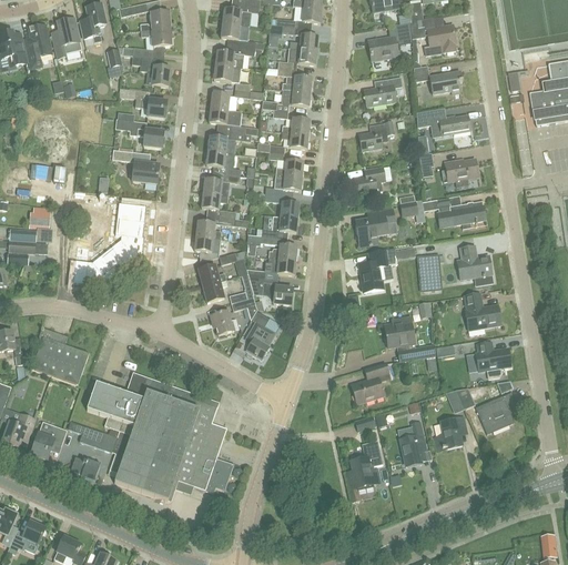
[(121,8),(119,0),(109,0),(111,10),(119,8),(121,17),(132,14),(131,13),(151,10),(149,1),(130,6),(121,8)]
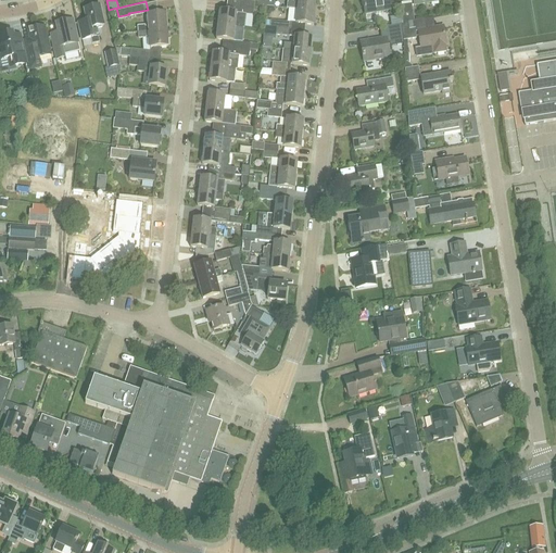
[(363,0),(365,11),(391,5),(390,0),(363,0)]
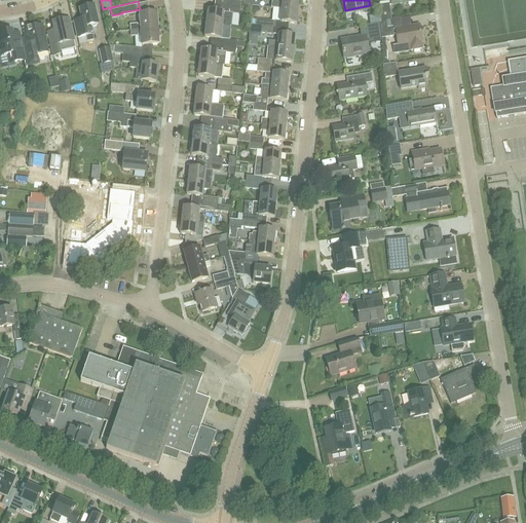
[(389,0),(380,0),(380,1),(380,19),(391,16),(389,0)]
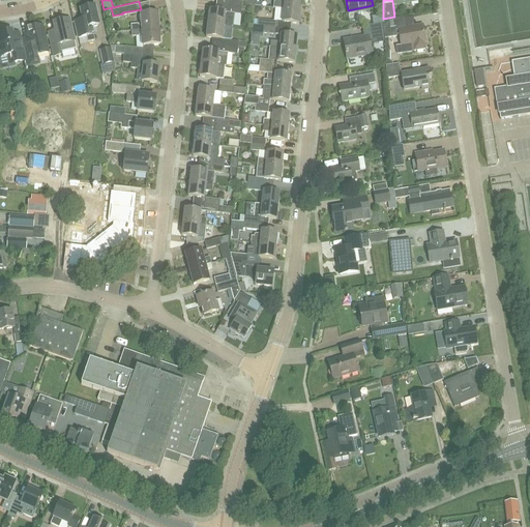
[(92,3),(91,1),(86,2),(86,4),(80,5),(82,17),(75,19),(78,35),(86,33),(88,39),(95,37),(93,32),(92,23),(98,22),(94,2),(92,3)]
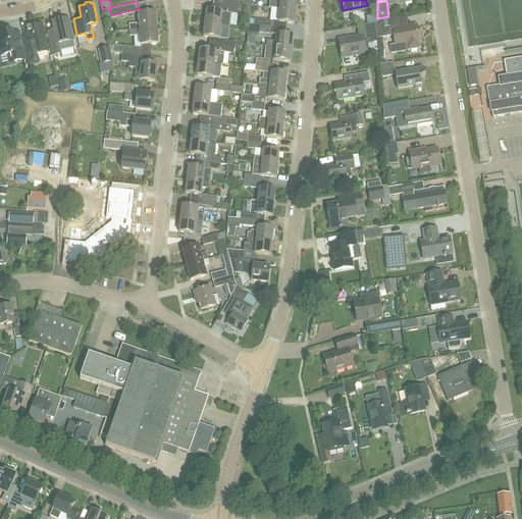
[(239,5),(222,3),(221,9),(231,10),(238,11),(239,6),(239,5)]
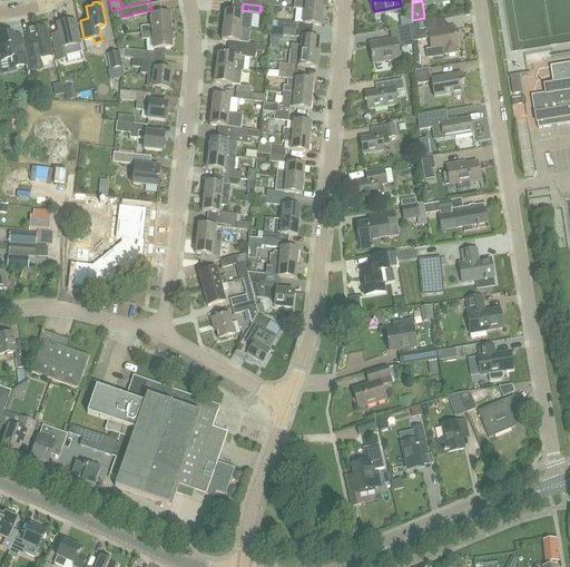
[(321,22),(322,8),(304,7),(303,21),(321,22)]
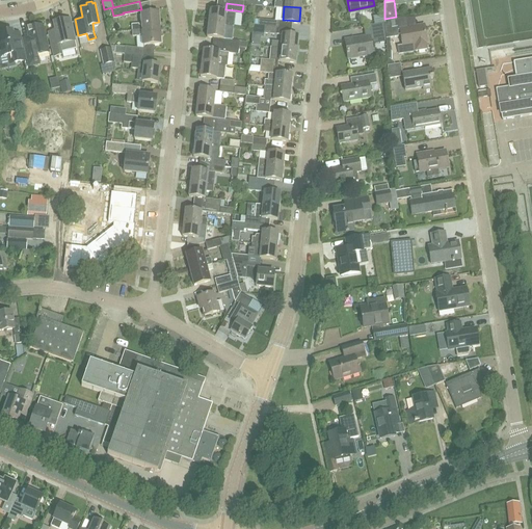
[(210,8),(208,22),(224,23),(234,24),(236,11),(236,10),(225,9),(216,8),(210,8)]
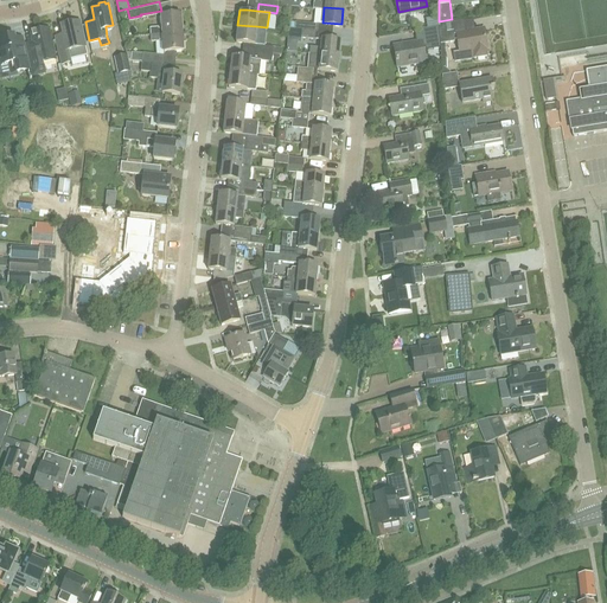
[(181,30),(180,12),(161,13),(161,15),(159,15),(159,23),(163,23),(163,26),(159,26),(159,25),(149,25),(151,32),(181,30)]
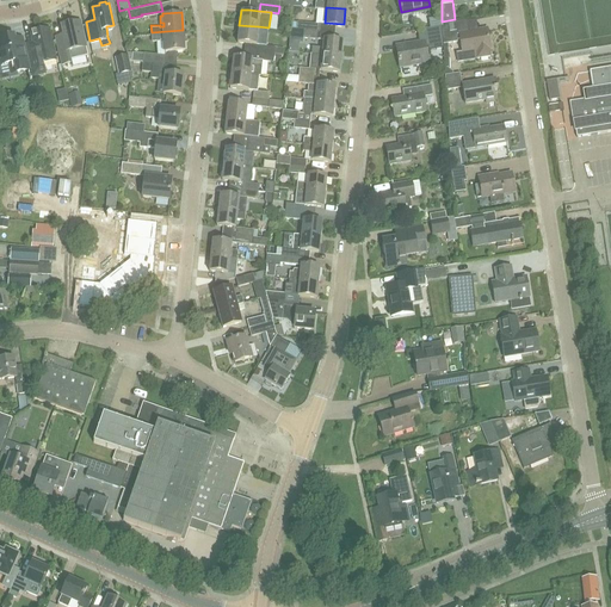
[(469,17),(466,18),(457,19),(455,19),(442,22),(442,24),(443,41),(444,50),(448,50),(448,39),(457,38),(457,33),(457,31),(458,31),(462,50),(456,50),(457,55),(457,59),(491,54),(489,45),(489,41),(487,26),(471,29),(469,17)]
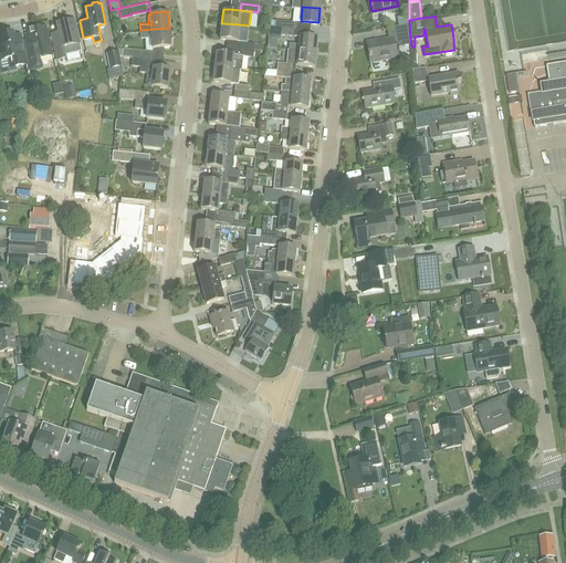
[(438,17),(439,24),(447,24),(446,16),(438,17)]
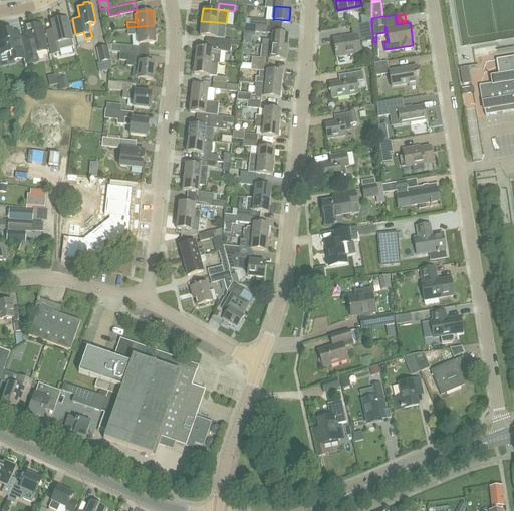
[(59,50),(58,48),(73,45),(72,37),(67,15),(51,19),(54,31),(47,33),(51,52),(59,50)]
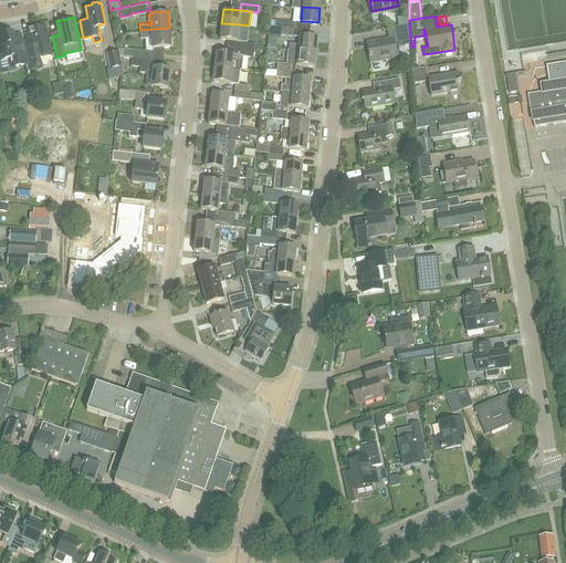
[(295,27),(296,20),(275,18),(274,24),(295,27)]
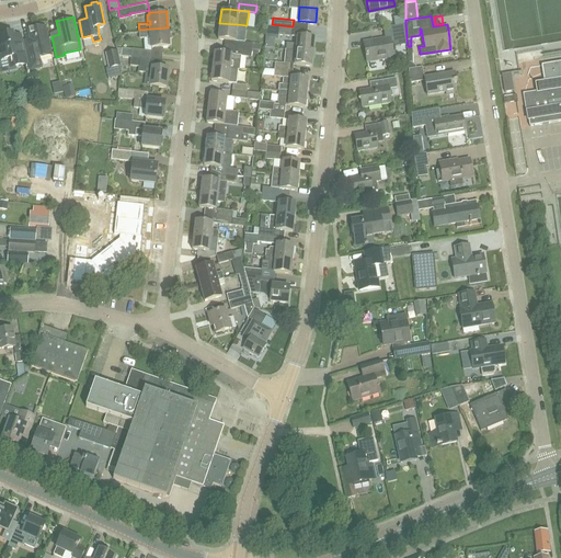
[(29,26),(31,36),(24,38),(25,43),(31,67),(41,65),(39,56),(52,54),(50,46),(52,45),(48,46),(43,24),(47,23),(29,26)]
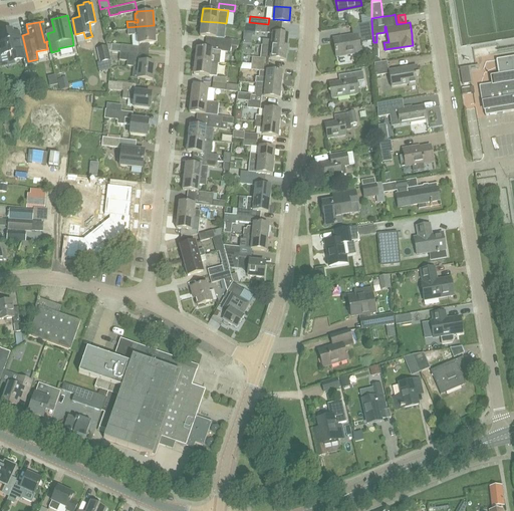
[(217,22),(201,21),(200,33),(206,34),(215,35),(216,28),(222,28),(223,23),(217,22)]
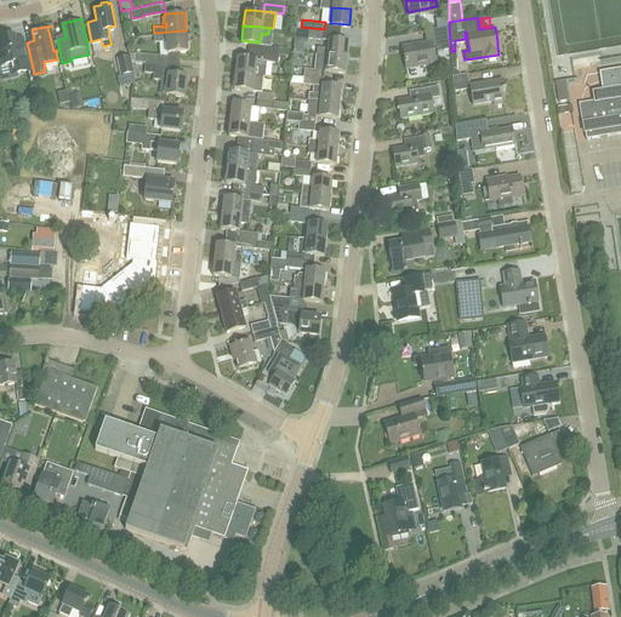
[(324,38),(324,29),(301,27),(296,27),(295,36),(308,39),(308,35),(324,38)]
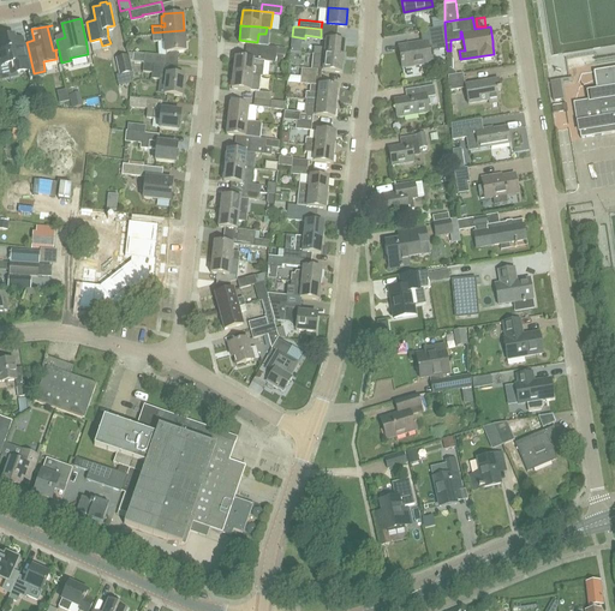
[(185,48),(184,30),(153,33),(153,40),(161,39),(161,37),(165,37),(166,41),(162,41),(163,48),(166,48),(166,49),(185,48)]
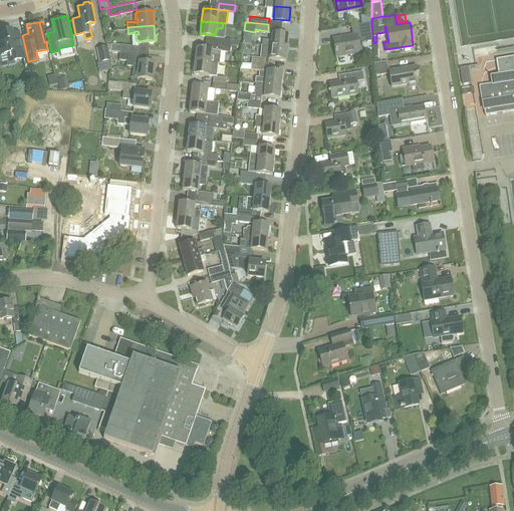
[(0,28),(0,52),(7,50),(8,55),(13,54),(13,58),(24,55),(20,36),(13,37),(12,31),(11,28),(6,29),(5,28),(3,27),(1,27),(0,28)]
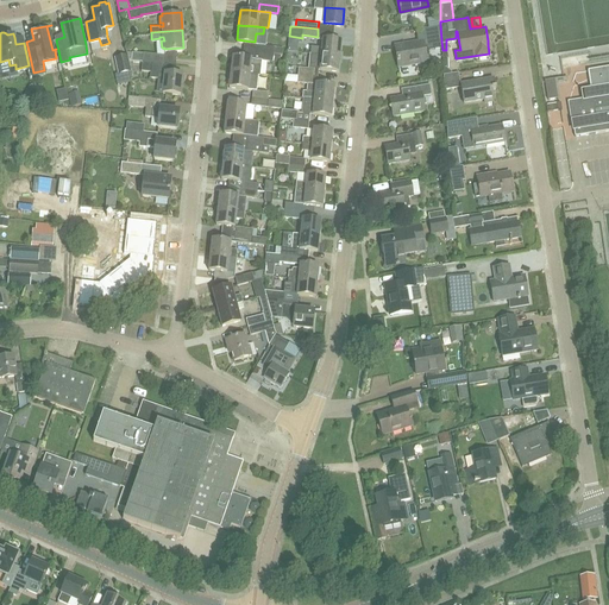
[(311,43),(311,51),(339,54),(341,38),(322,37),(321,44),(311,43)]
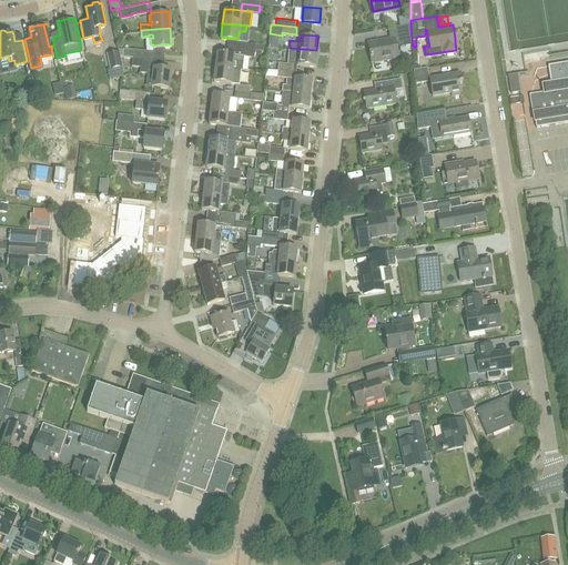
[(372,60),(397,56),(394,36),(368,40),(372,60)]
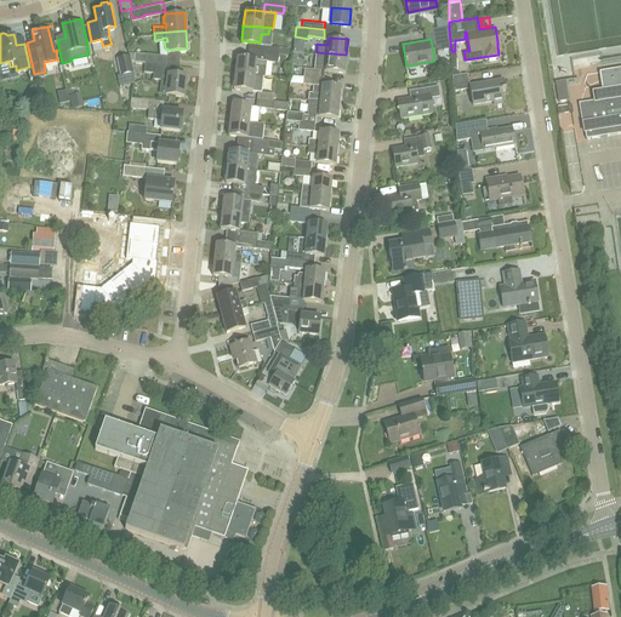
[(278,61),(279,52),(262,51),(248,49),(246,57),(238,56),(235,70),(255,73),(256,66),(265,67),(266,60),(278,61)]
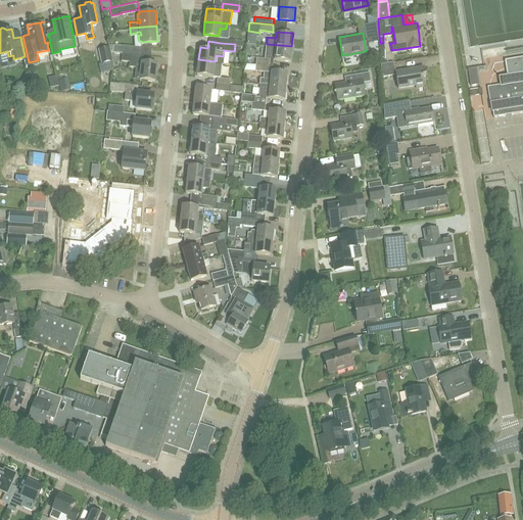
[(124,44),(112,43),(112,50),(123,51),(141,53),(141,45),(124,43),(124,44)]
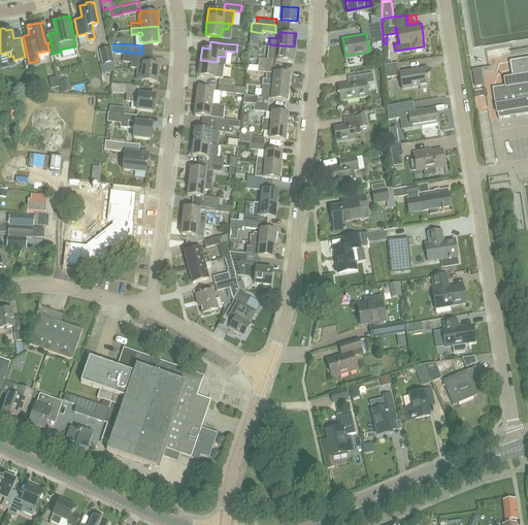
[(110,44),(110,45),(99,47),(103,62),(100,63),(102,72),(113,69),(113,67),(114,67),(112,60),(113,60),(111,51),(110,44)]
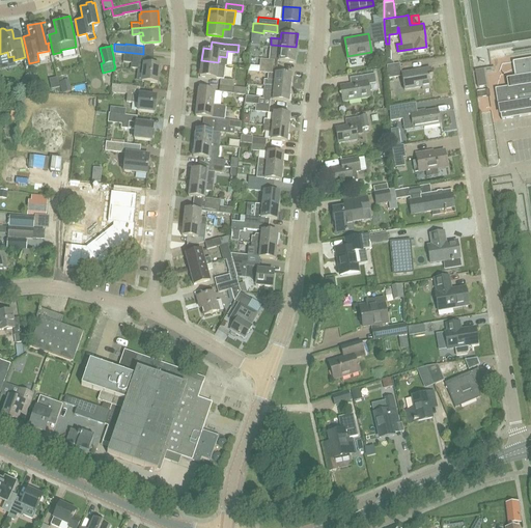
[(271,45),(270,57),(278,58),(295,60),(296,47),(271,45)]
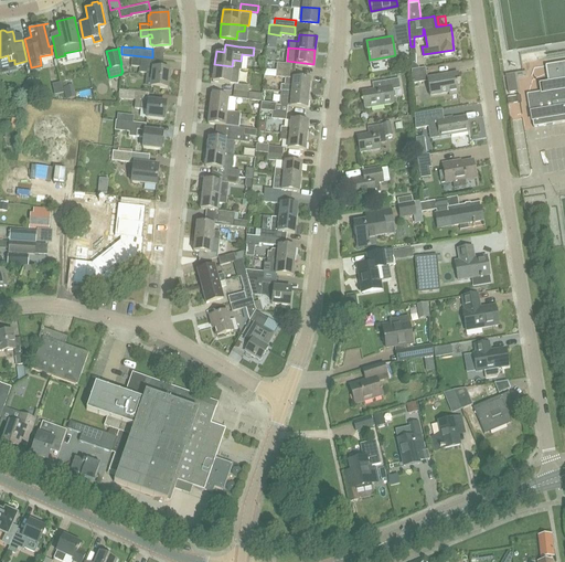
[(168,86),(169,67),(155,65),(156,59),(151,59),(152,57),(132,55),(131,63),(140,64),(139,70),(152,72),(151,84),(168,86)]
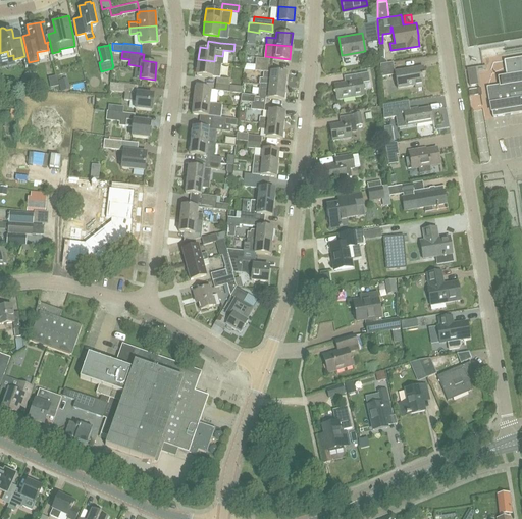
[(503,82),(486,84),(489,102),(494,101),(496,103),(491,106),(492,114),(521,109),(521,54),(504,57),(506,74),(504,74),(503,79),(503,82)]
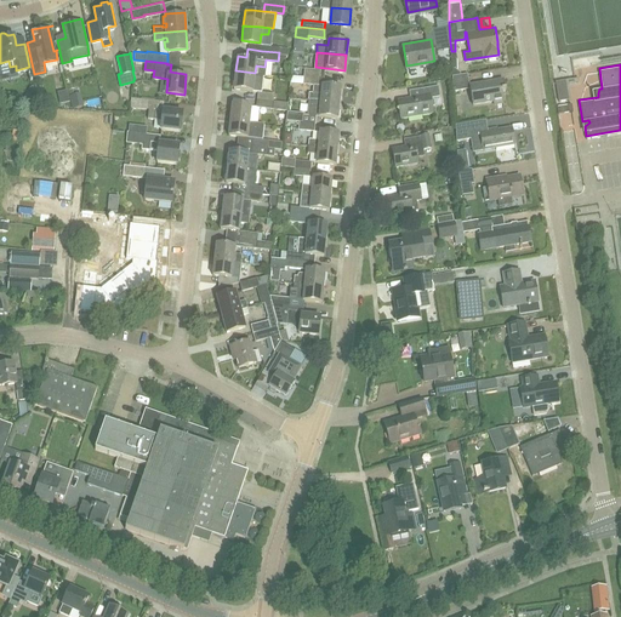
[(252,89),(255,73),(235,70),(234,86),(252,89)]
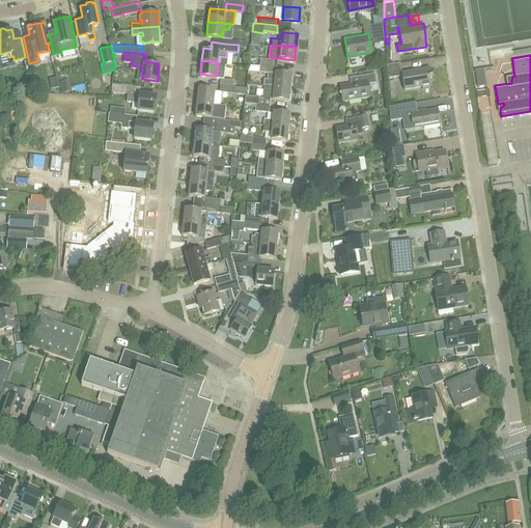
[(401,71),(399,61),(394,62),(387,63),(388,76),(393,75),(393,79),(399,78),(398,74),(402,74),(404,87),(430,83),(428,76),(431,76),(430,65),(401,71)]
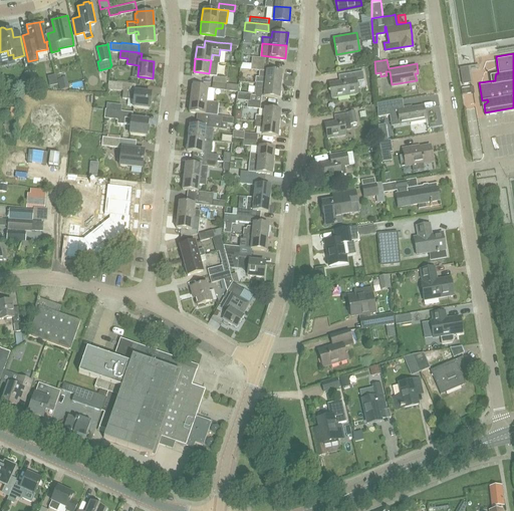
[(255,80),(256,80),(265,81),(281,83),(282,70),(267,69),(268,62),(251,61),(251,67),(259,68),(258,74),(256,74),(255,80)]
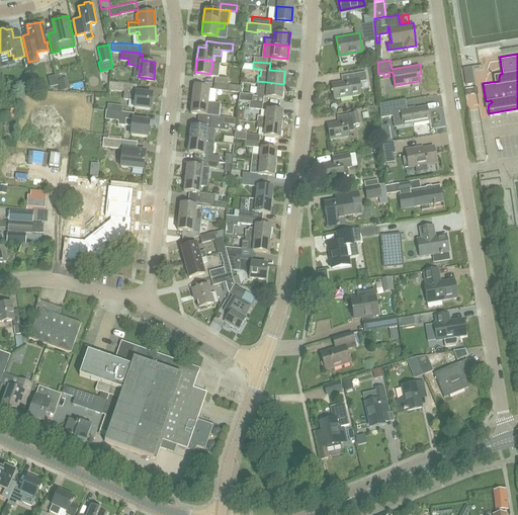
[(471,65),(463,67),(465,83),(475,82),(471,65)]
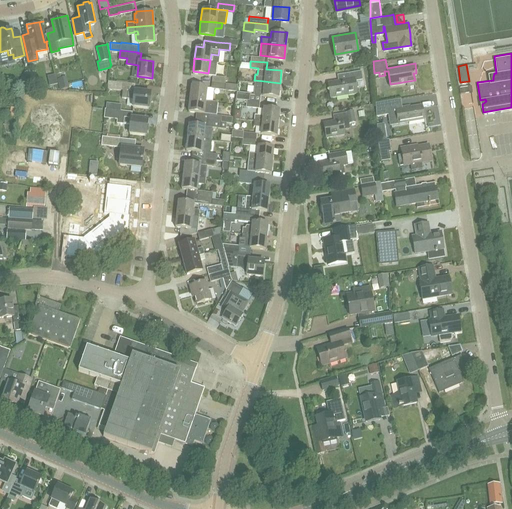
[(330,95),(357,91),(355,79),(363,77),(361,69),(336,73),(337,79),(328,80),(330,95)]
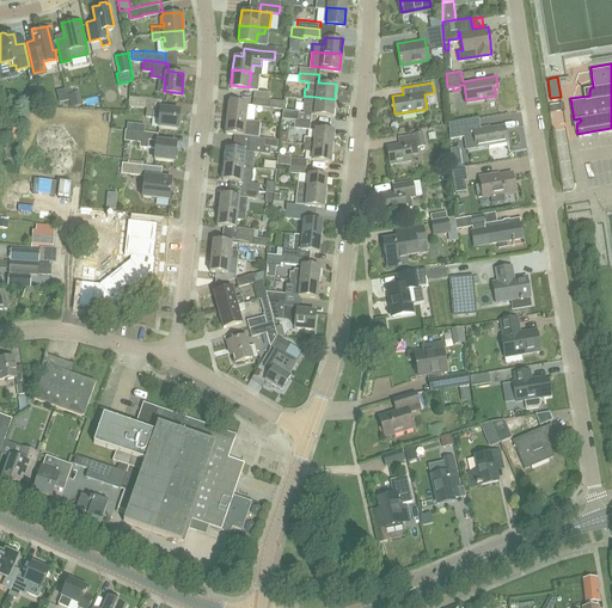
[(23,97),(31,103),(35,96),(26,90),(23,97)]
